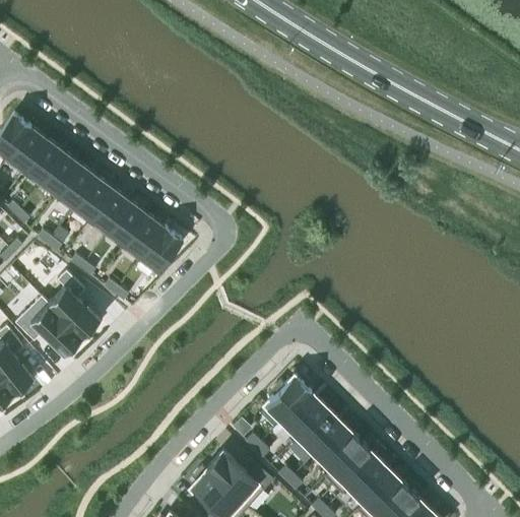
[(14,113),(0,131),(0,150),(8,157),(31,126),(14,113)]
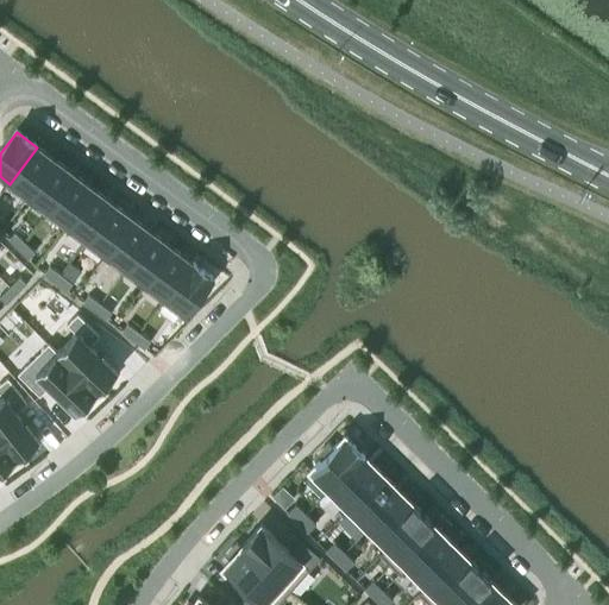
[(37,147),(10,184),(29,199),(56,162),(37,147)]
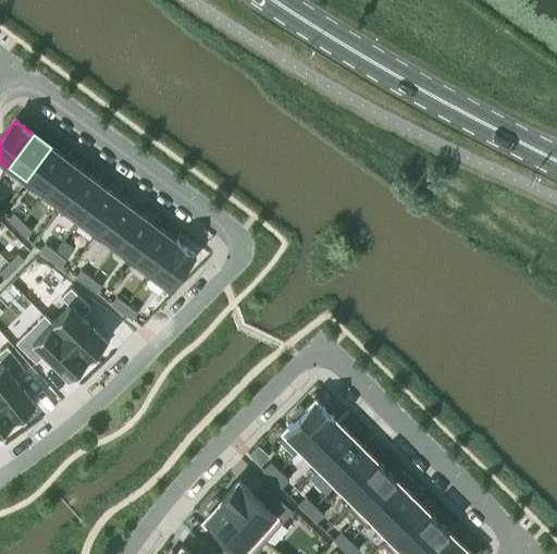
[(51,148),(26,182),(45,195),(70,161),(51,148)]
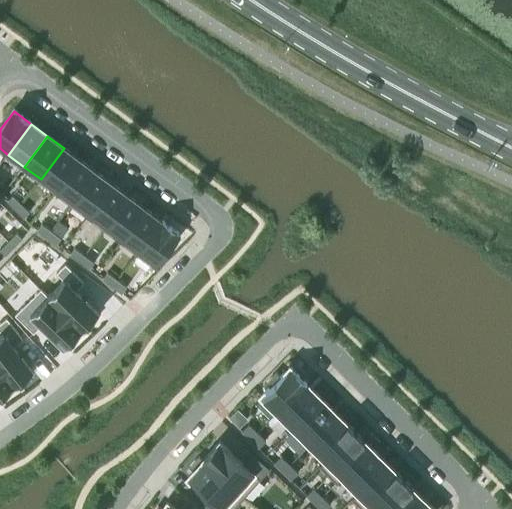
[(64,148),(41,179),(57,191),(80,160),(64,148)]
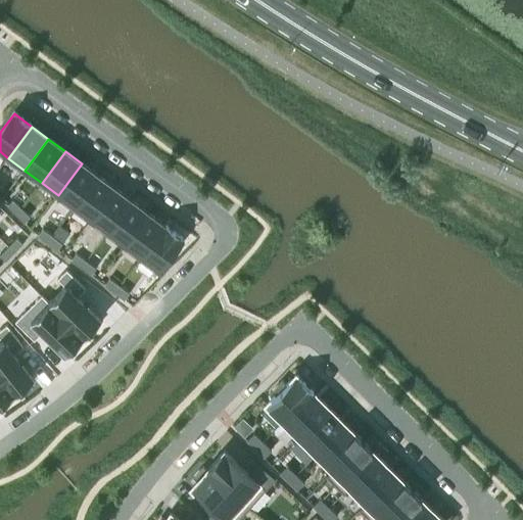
[(82,163),(58,195),(75,208),(98,177),(82,163)]
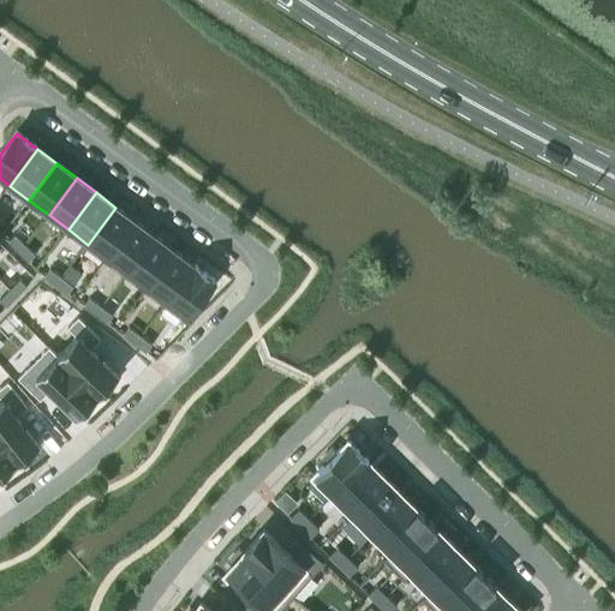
[(115,208),(88,245),(108,259),(136,222),(115,208)]
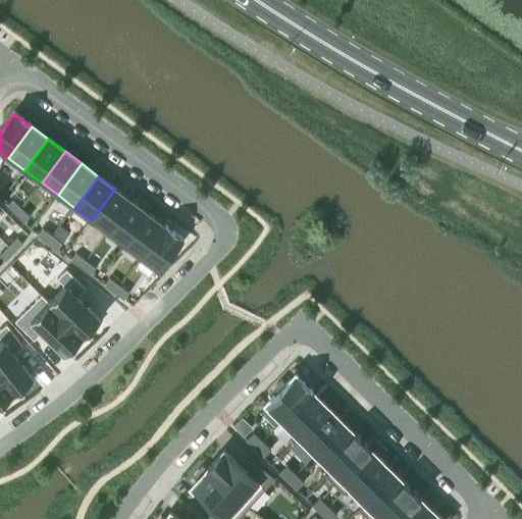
[(115,189),(92,220),(108,232),(132,201),(115,189)]
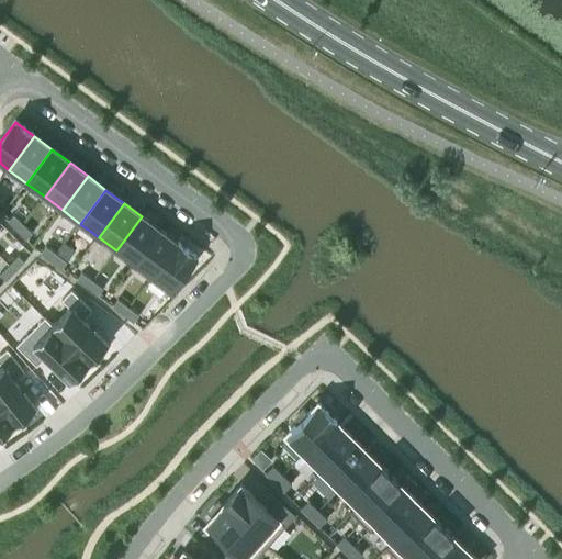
[(13,216),(8,223),(17,232),(23,226),(13,216)]
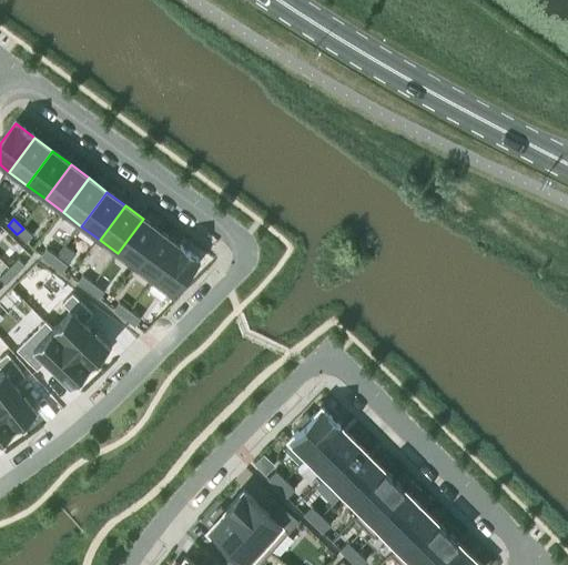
[(143,219),(118,253),(135,266),(161,232),(143,219)]
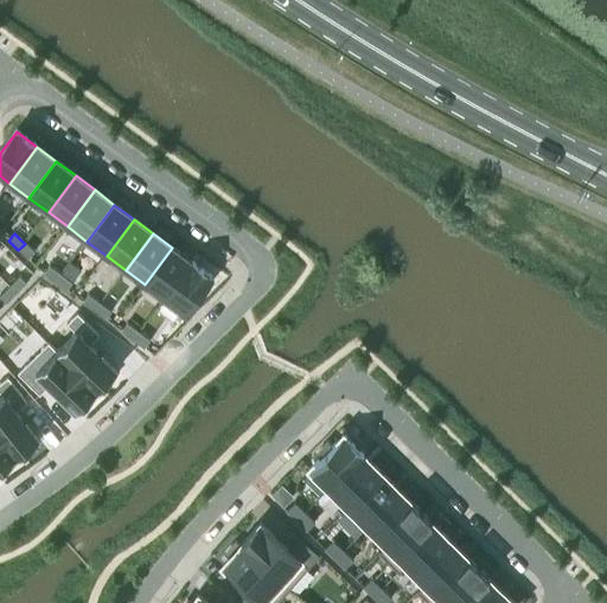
[(25,244),(18,250),(29,261),(34,254),(25,244)]
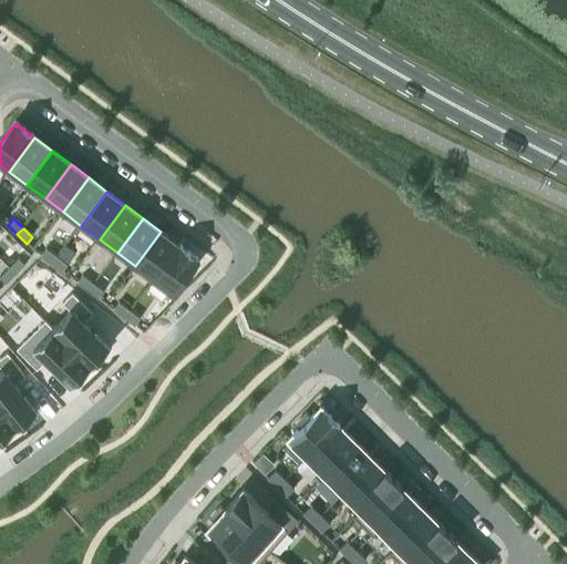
[(161,232),(135,266),(154,279),(179,245),(161,232)]
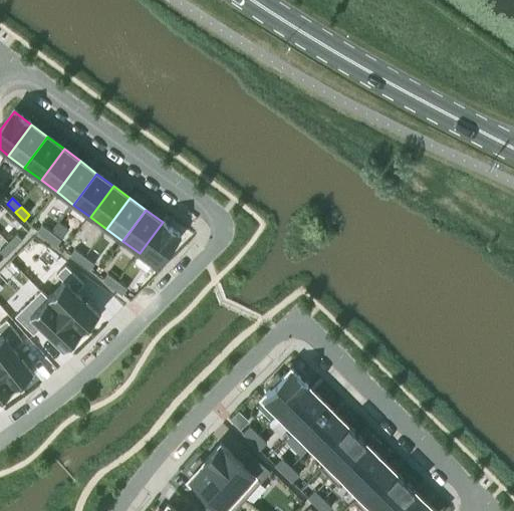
[(163,222),(140,253),(157,266),(180,235),(163,222)]
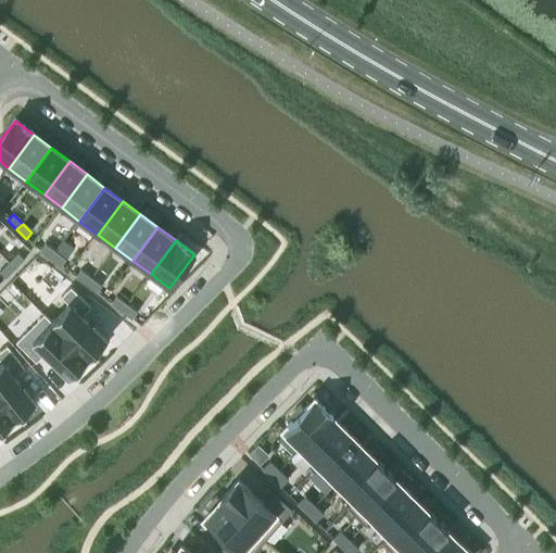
[(46,244),(40,252),(51,260),(55,253),(46,244)]
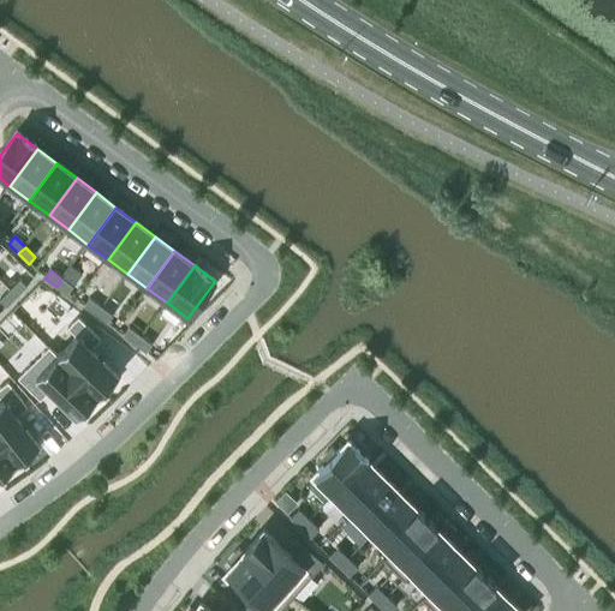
[(61,280),(57,287),(67,295),(73,288),(61,280)]
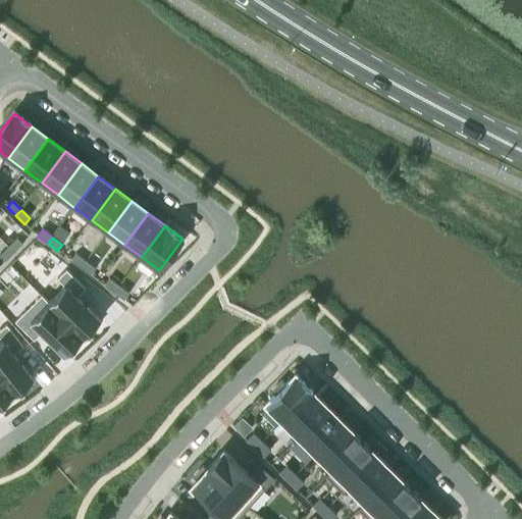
[(16,239),(8,248),(14,254),(22,245),(16,239)]
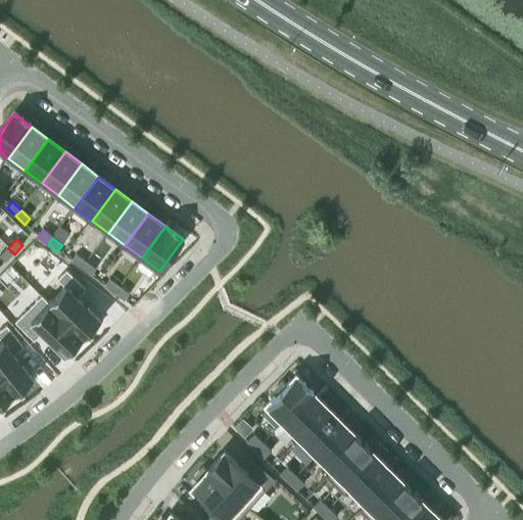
[(8,248),(0,255),(0,257),(5,263),(14,254),(8,248)]
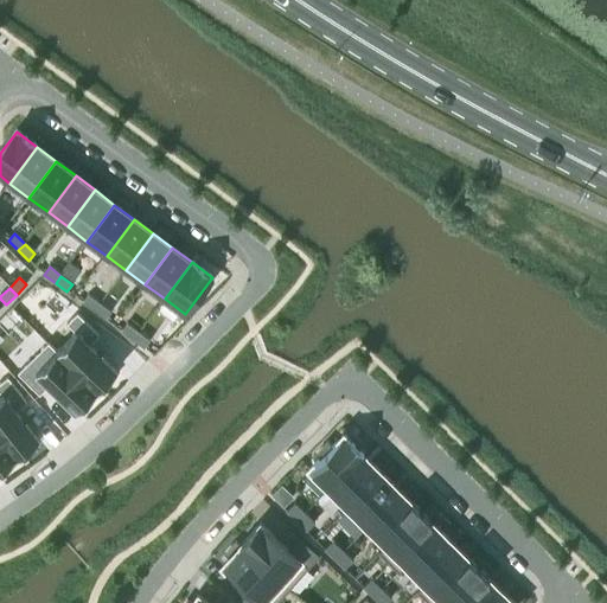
[(89,296),(83,303),(94,312),(100,305),(89,296)]
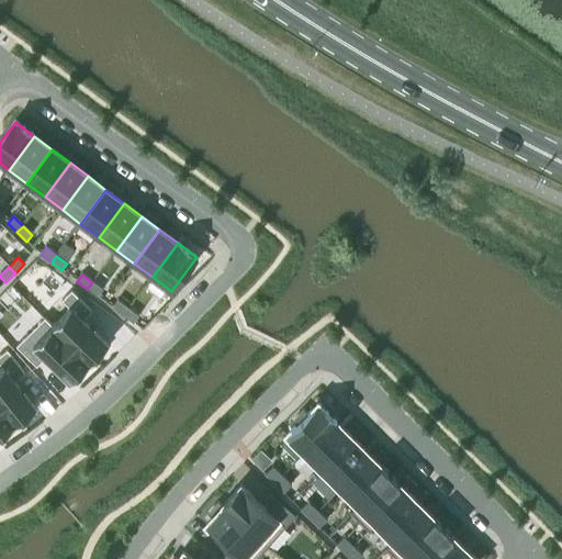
[(92,282),(87,289),(98,298),(103,290),(92,282)]
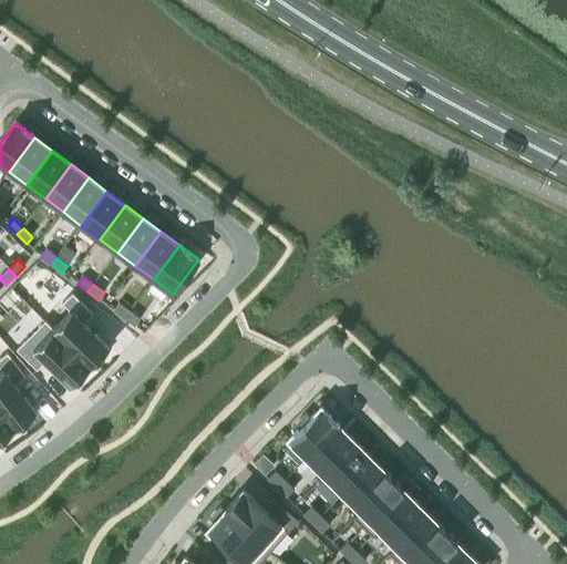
[(53,329),(52,329),(90,367),(93,365),(94,367),(109,352),(106,351),(109,348),(83,324),(93,315),(72,294),(62,304),(70,311),(53,329)]
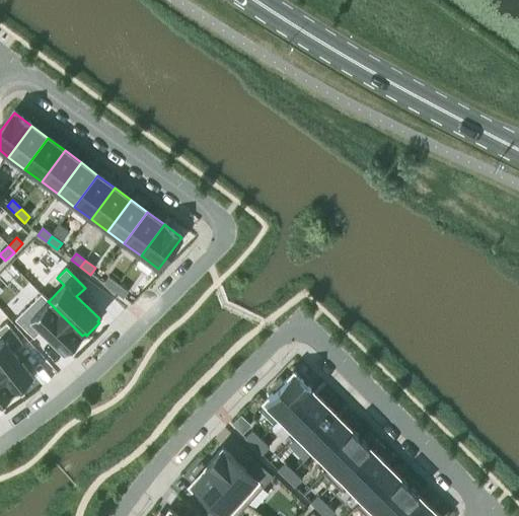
[(108,278),(103,285),(114,292),(119,286),(108,278)]
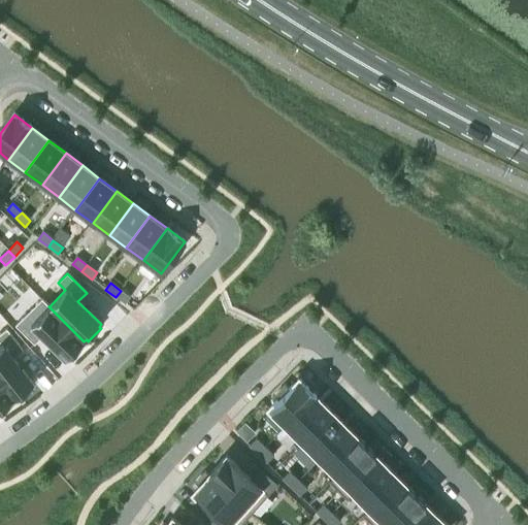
[(121,291),(116,297),(126,304),(130,298),(121,291)]
